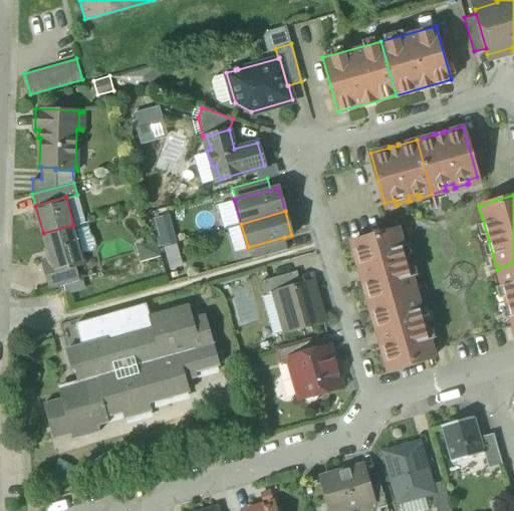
[(73,225),(43,233),(50,259),(54,272),(74,266),(84,264),(73,225)]
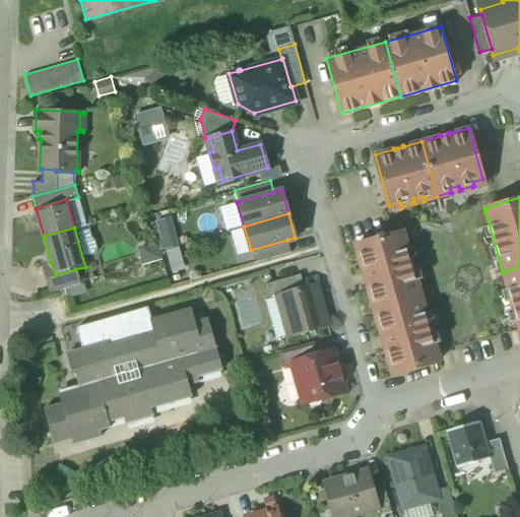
[(402,231),(355,245),(374,309),(420,296),(402,231)]
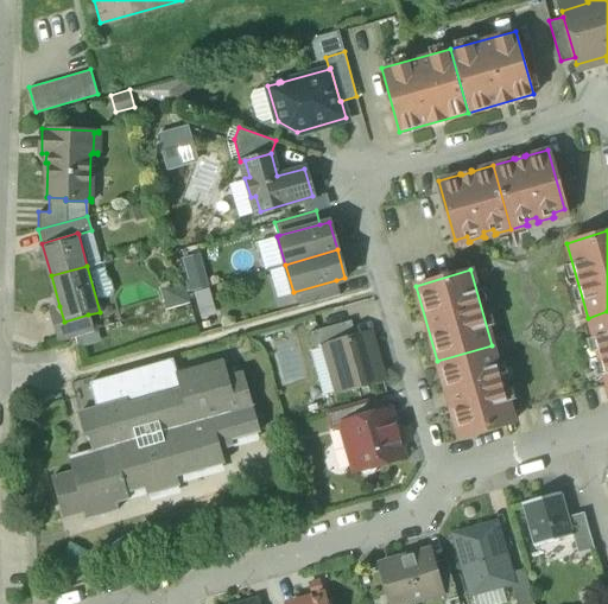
[(336,280),(295,292),(298,305),(340,294),(336,280)]
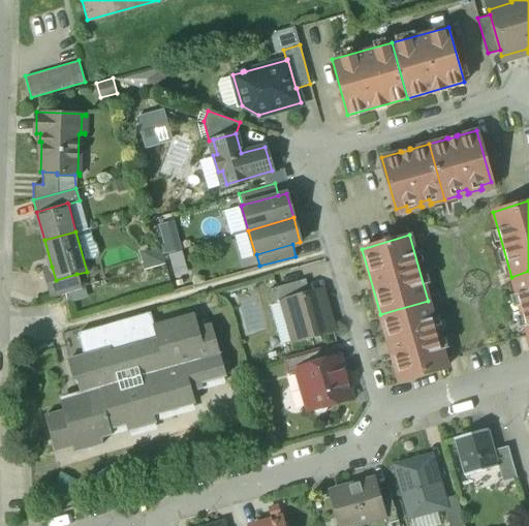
[(172,284),(192,283),(190,256),(170,258),(172,284)]
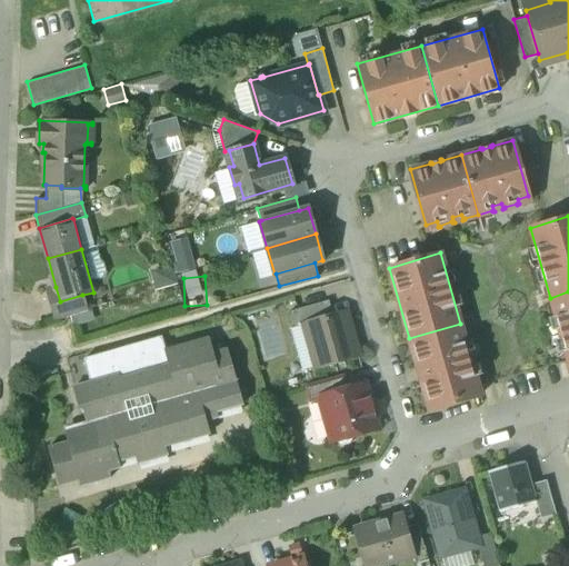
[(82,295),(60,301),(56,287),(47,289),(55,317),(86,308),(82,295)]
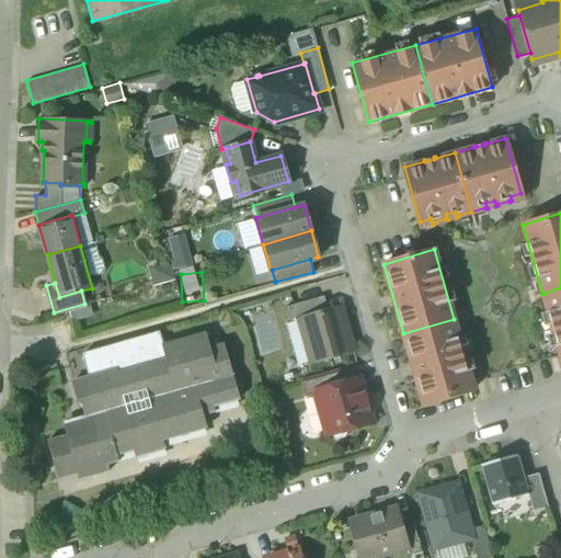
[(560,287),(542,294),(560,360),(560,287)]
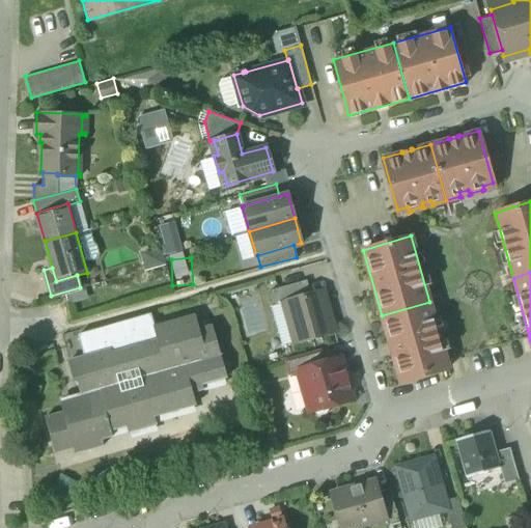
[(306,279),(270,289),(274,304),(284,302),(284,301),(310,293),(306,279)]
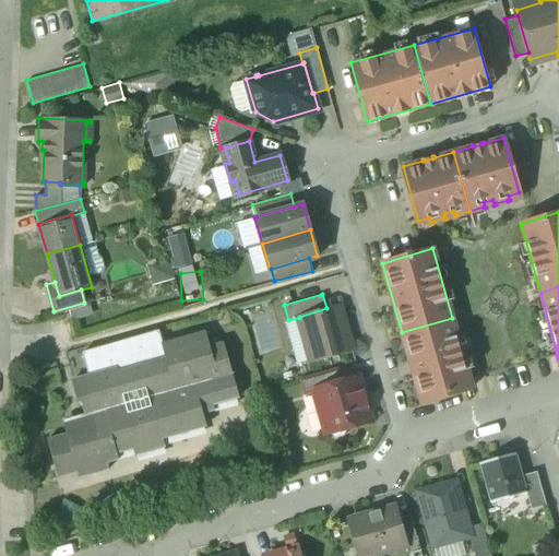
[(326,308),(299,317),(299,318),(311,359),(352,349),(340,305),(326,308)]
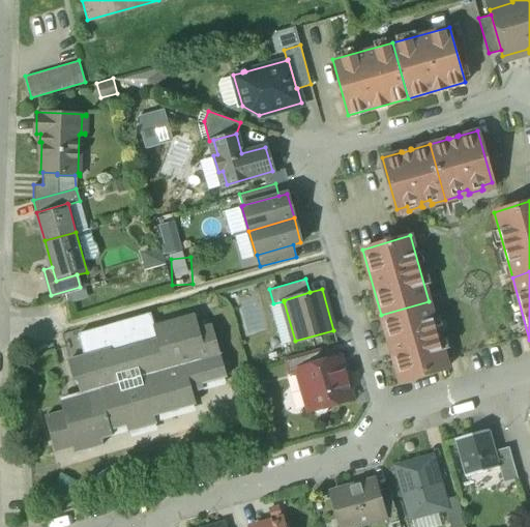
[(429,301),(381,315),(399,380),(447,367),(429,301)]
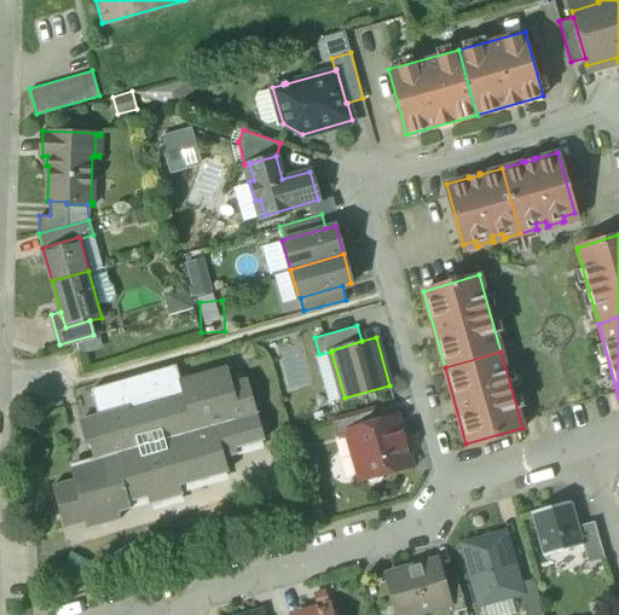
[(177,365),(91,389),(98,415),(96,416),(80,419),(87,445),(91,444),(96,459),(105,457),(109,470),(105,471),(113,494),(126,491),(128,500),(128,499),(148,494),(150,502),(181,493),(179,483),(227,470),(224,456),(237,452),(235,446),(264,437),(247,378),(231,383),(227,366),(180,379),(177,365)]
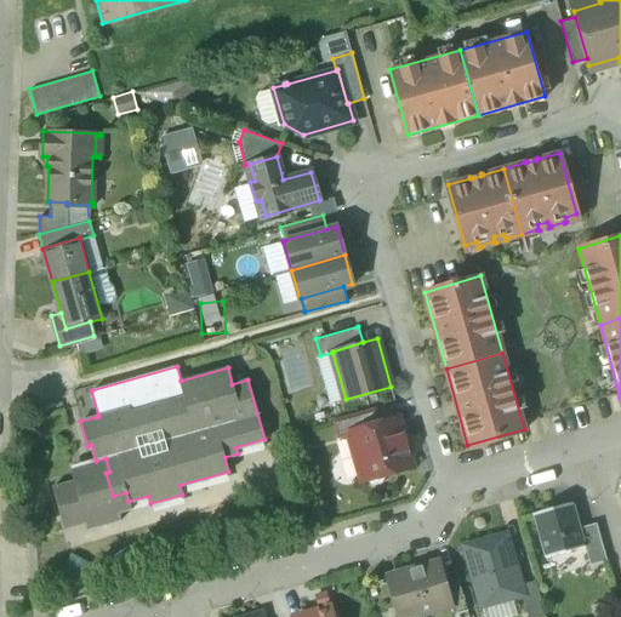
[(375,409),(334,421),(339,436),(349,434),(348,432),(380,423),(375,409)]
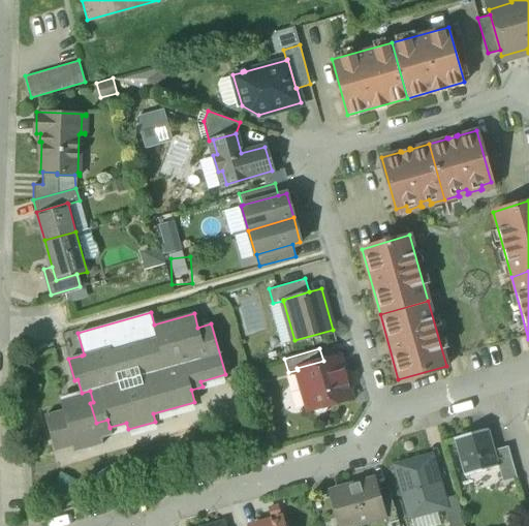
[(323,361),(297,368),(298,370),(309,408),(312,407),(313,409),(318,412),(324,411),(328,405),(328,403),(349,397),(346,385),(348,385),(343,367),(341,368),(338,357),(323,361)]
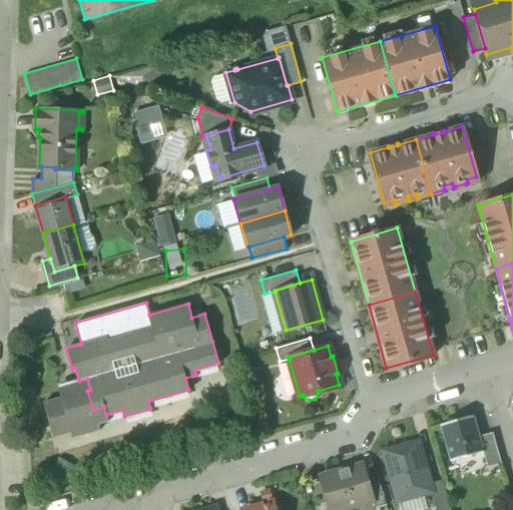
[(87,379),(79,381),(81,391),(43,402),(53,436),(70,431),(72,437),(99,429),(98,423),(108,420),(106,414),(106,415),(104,407),(93,410),(87,391),(90,390),(87,379)]
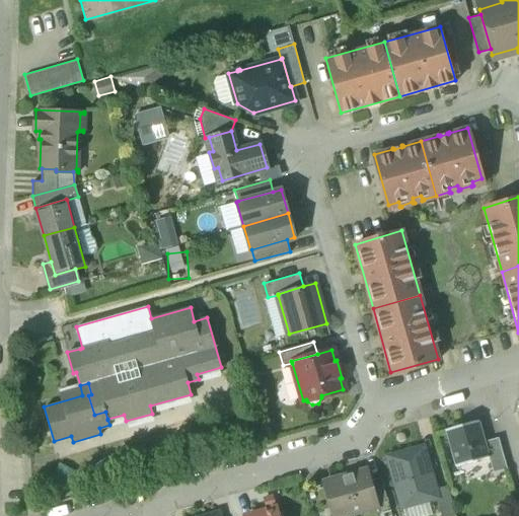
[(478,419),(445,429),(455,465),(489,456),(485,440),(478,419)]
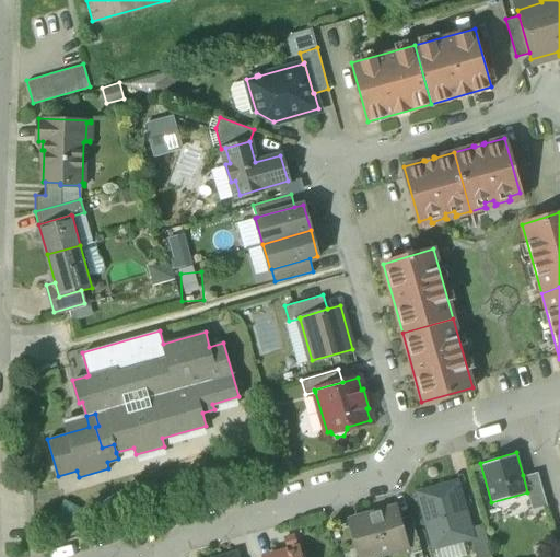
[(537,472),(523,475),(527,492),(533,509),(547,505),(537,472)]
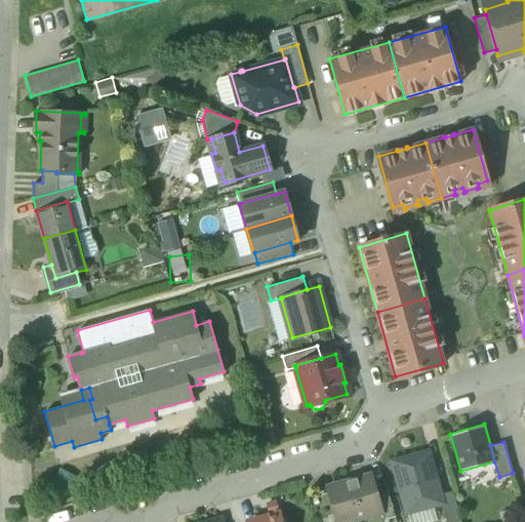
[(440,493),(428,451),(392,460),(406,512),(441,502),(442,502),(440,493)]
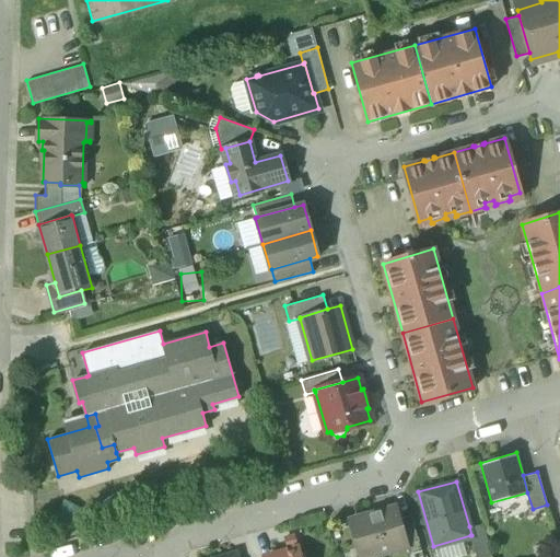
[(395,506),(349,518),(360,554),(377,549),(380,554),(405,547),(407,546),(398,518),(395,506)]
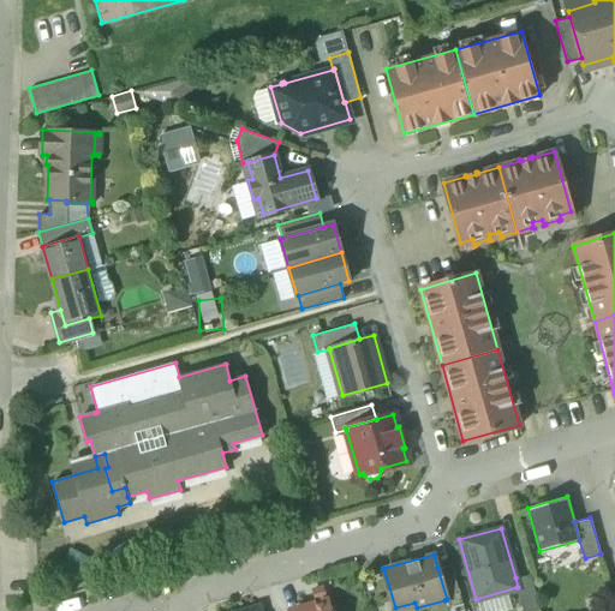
[(452,564),(437,568),(447,599),(445,600),(447,609),(463,604),(452,564)]
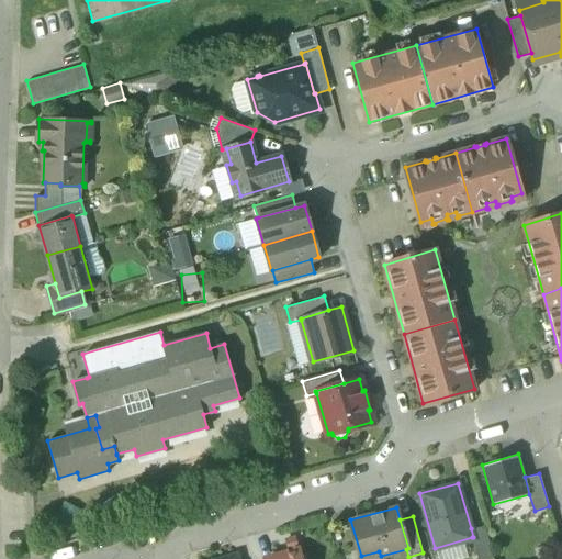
[(494,558),(484,525),(471,528),(473,537),(472,537),(478,558),(494,558)]
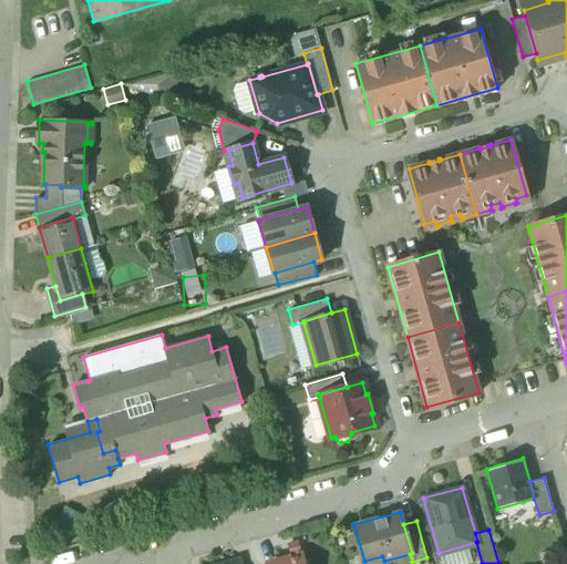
[(297,541),(288,543),(290,553),(300,550),(297,541)]
